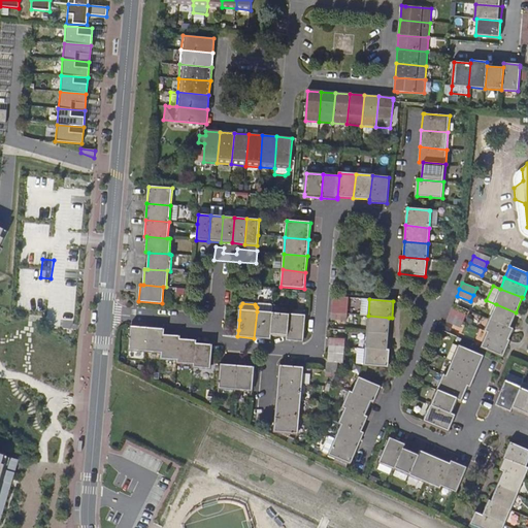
[(489,319),(509,328),(516,312),(496,304),(489,319)]
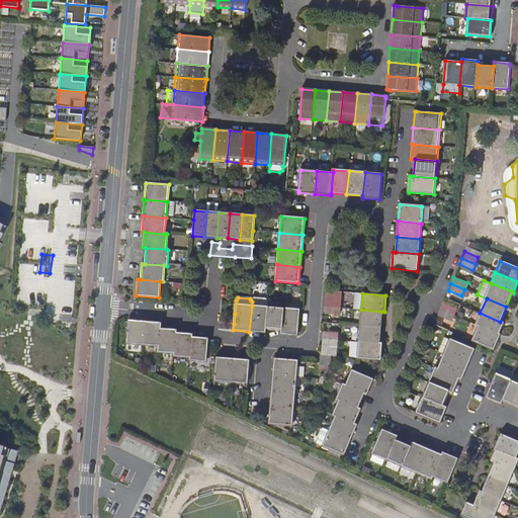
[(325,308),(340,309),(341,301),(326,299),(325,308)]
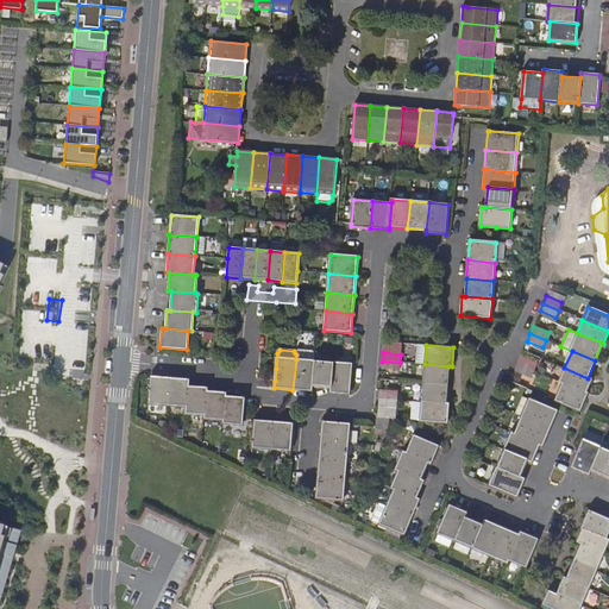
[(518,364),(533,370),(535,363),(520,357),(518,364)]
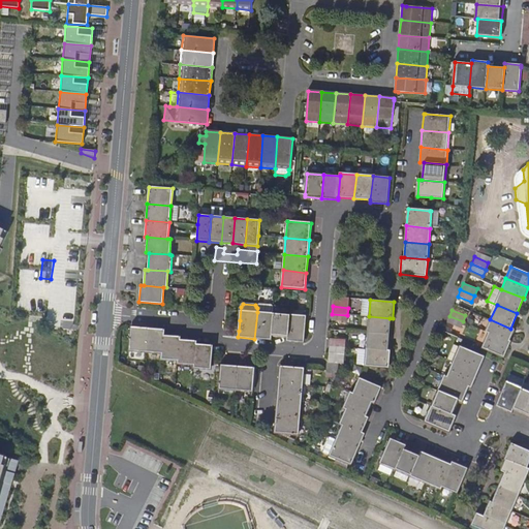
[(257,312),(254,339),(271,340),(272,336),(274,314),(257,312)]
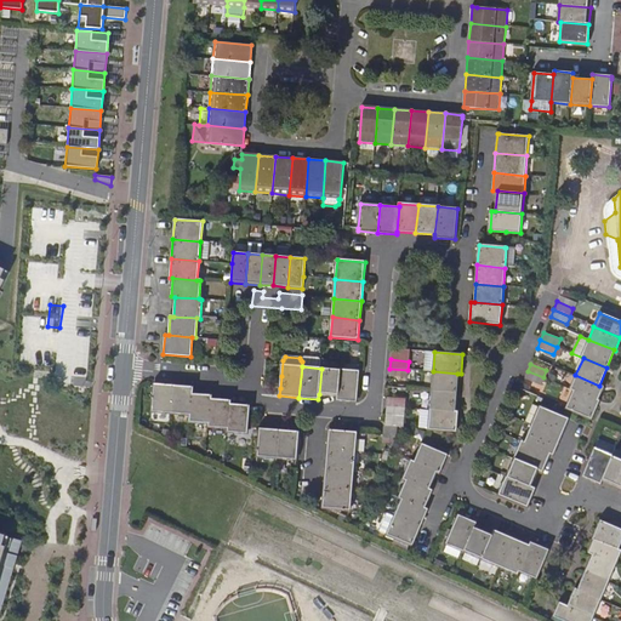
[(322,369),(319,394),(337,397),(340,370),(322,369)]
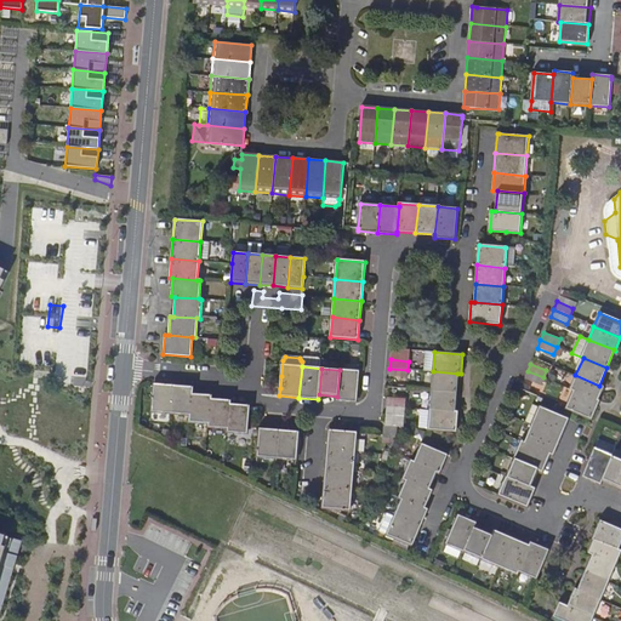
[(408,370),(389,369),(389,376),(406,379),(408,370)]
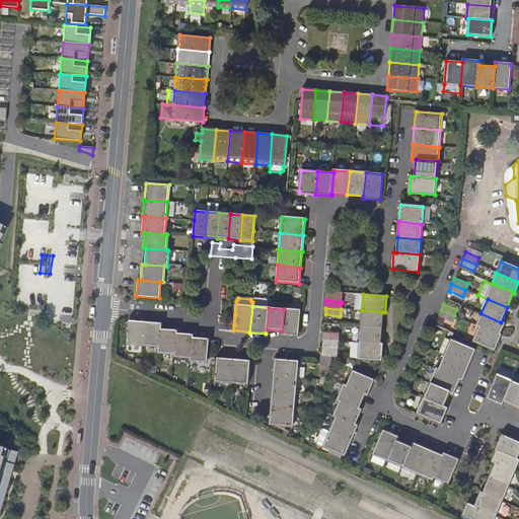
[(298,337),(300,310),(284,309),(282,331),(281,335),(298,337)]
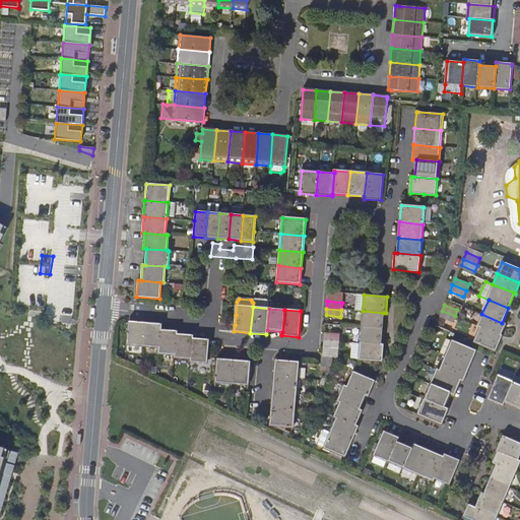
[(361,327),(382,329),(383,313),(363,311),(361,327)]
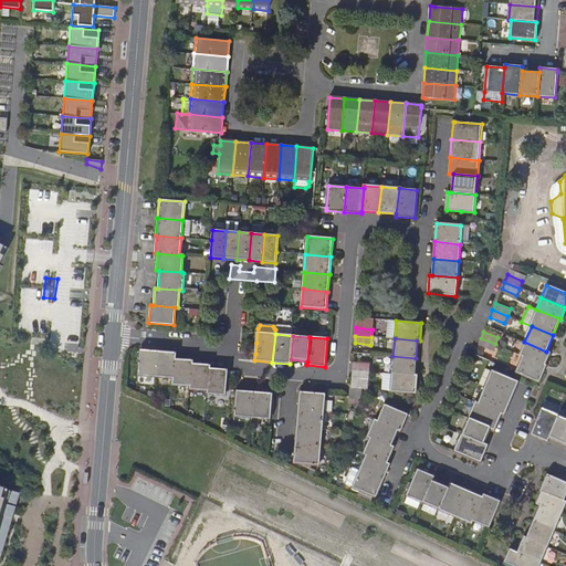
[(495,344),(481,338),(478,345),(492,352),(495,344)]
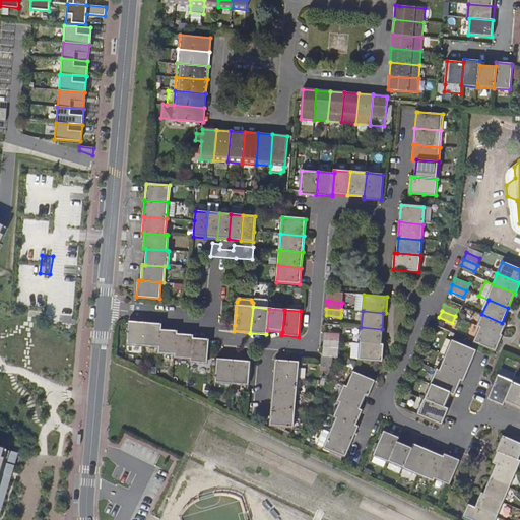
[(505,324),(502,323),(481,314),(477,326),(479,327),(501,335),(505,324)]
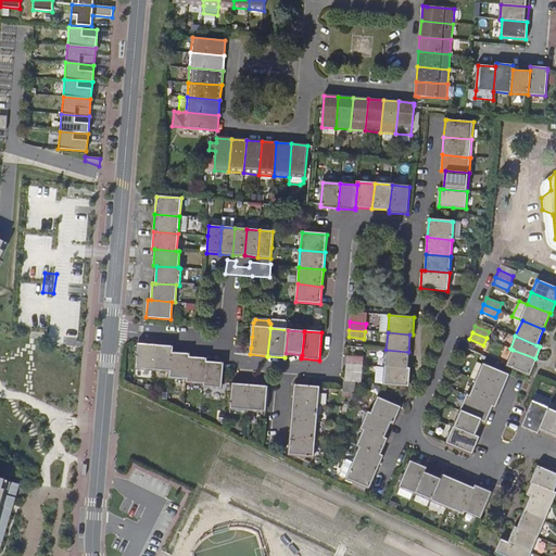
[(153,370),(155,345),(138,344),(136,369),(153,370)]
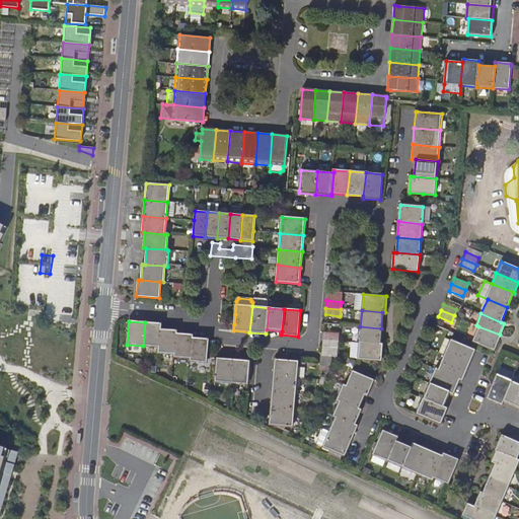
[(159,348),(160,329),(161,323),(145,322),(143,346),(159,348)]
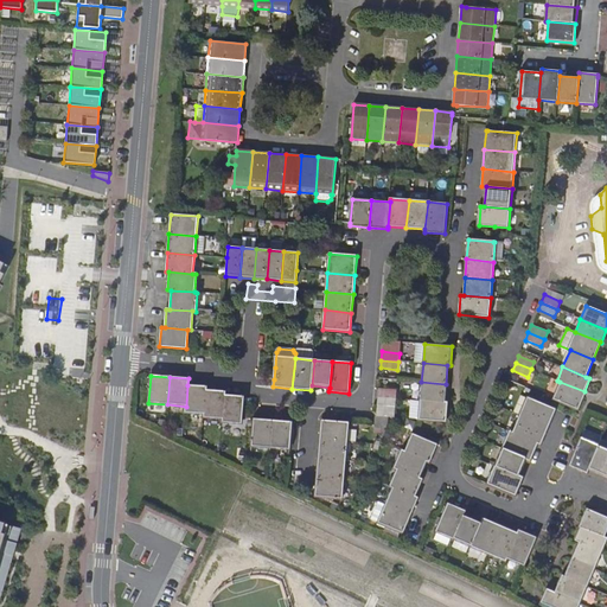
[(445,403),(446,384),(421,382),(420,401),(445,403)]
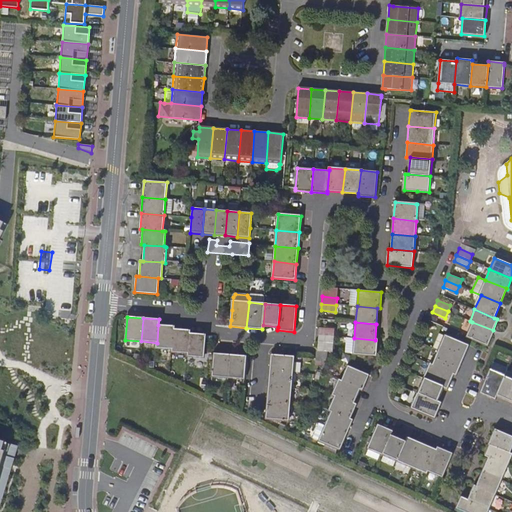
[(494,331),(493,330),(472,322),(466,336),(487,346),(494,331)]
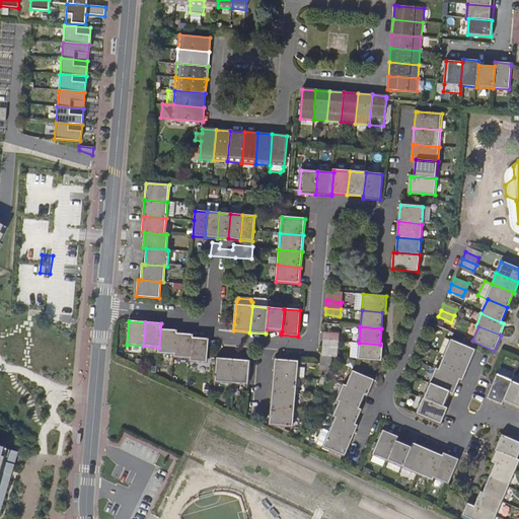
[(175,355),(177,335),(177,331),(160,329),(159,348),(158,354),(175,355)]
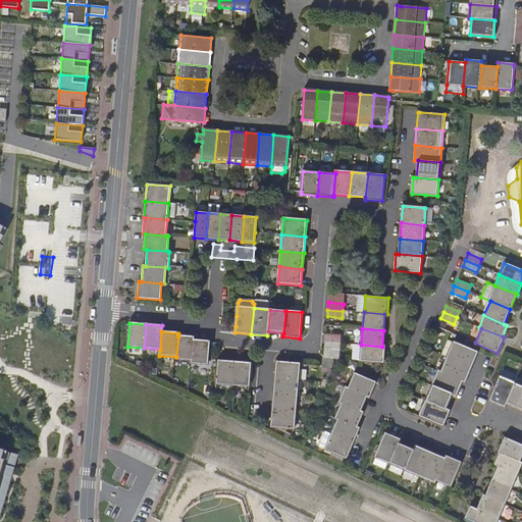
[(192,361),(194,340),(194,337),(178,336),(176,357),(175,360),(192,361)]
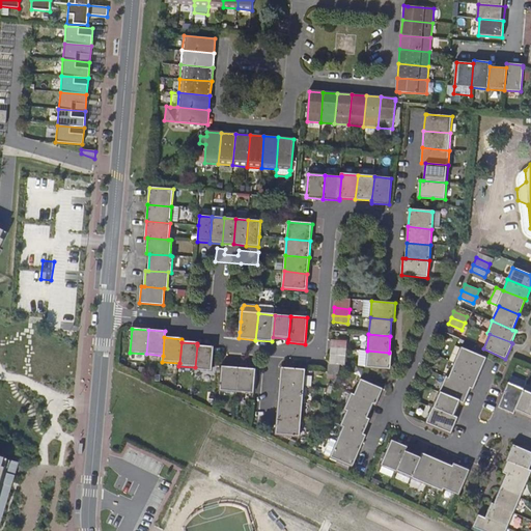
[(212,371),(212,366),(213,352),(214,347),(197,345),(195,367),(195,369),(212,371)]
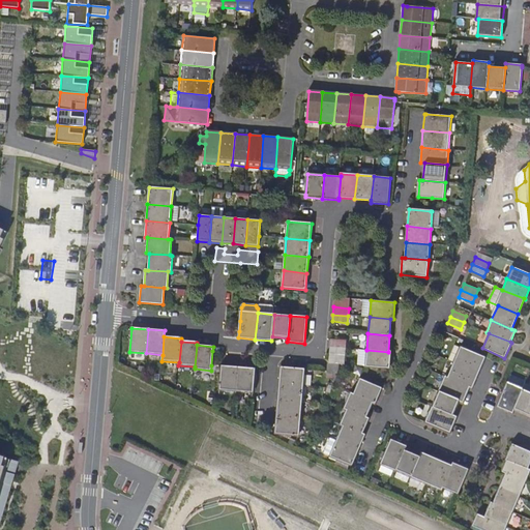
[(345,348),(330,347),(329,354),(345,355),(345,348)]
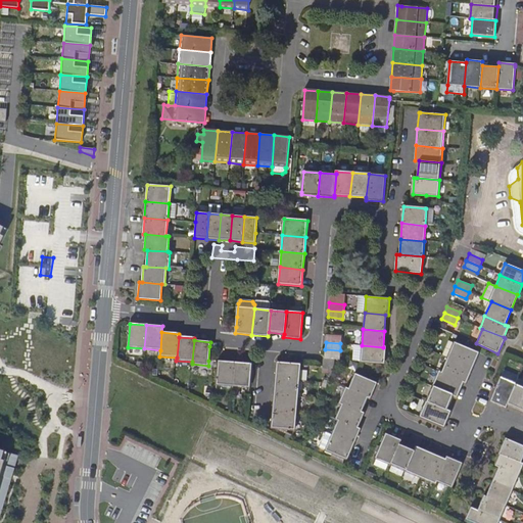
[(478,353),(473,351),(455,343),(447,359),(472,368),(478,353)]
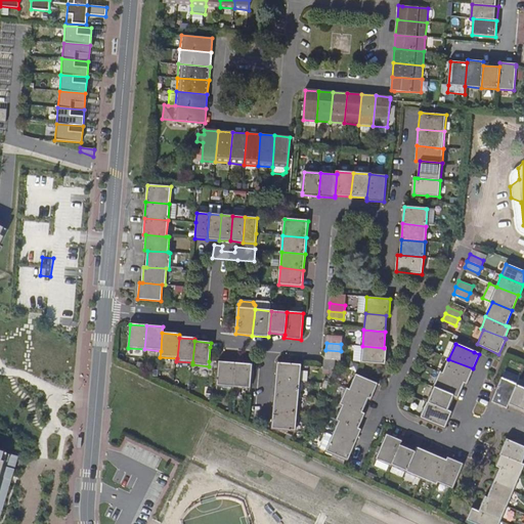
[(384,348),(362,346),(361,362),(385,364),(386,348),(384,348)]
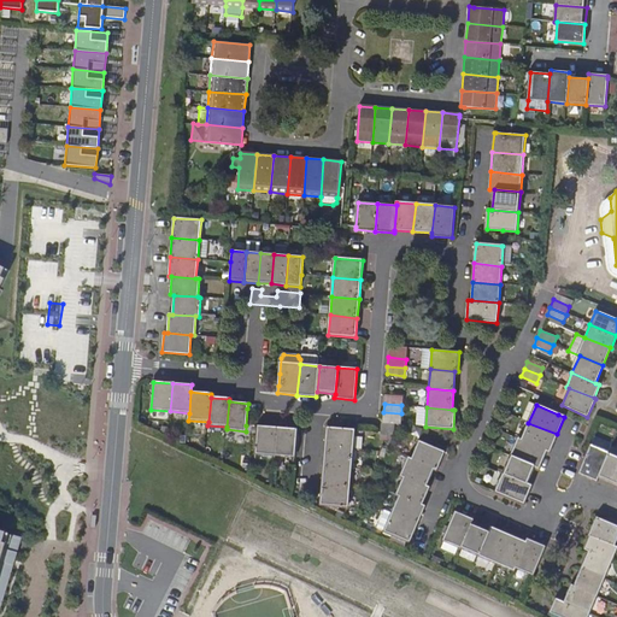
[(394,424),(400,424),(401,413),(383,412),(382,421),(382,423),(394,424)]
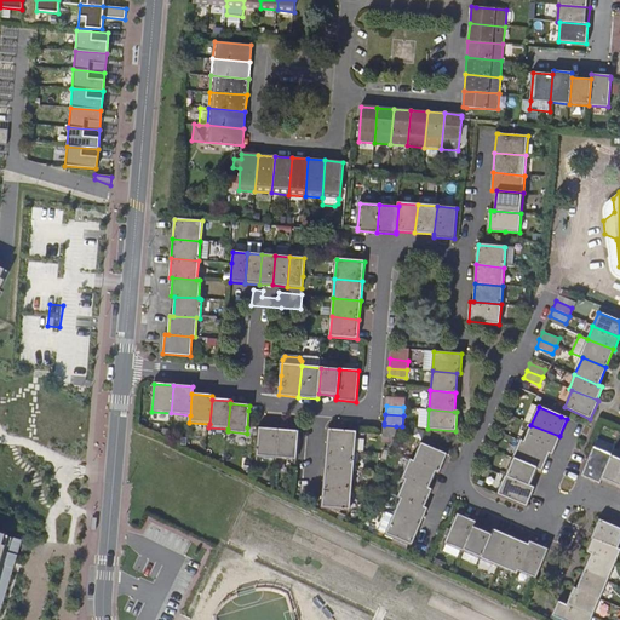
[(523,442),(549,453),(552,454),(560,436),(530,425),(523,442)]
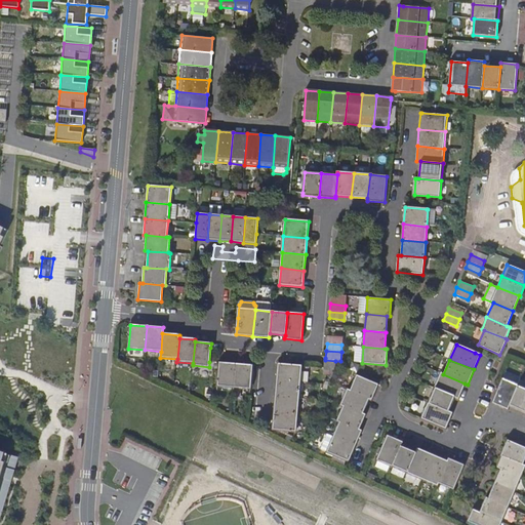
[(234,388),(236,364),(219,363),(217,387),(234,388)]
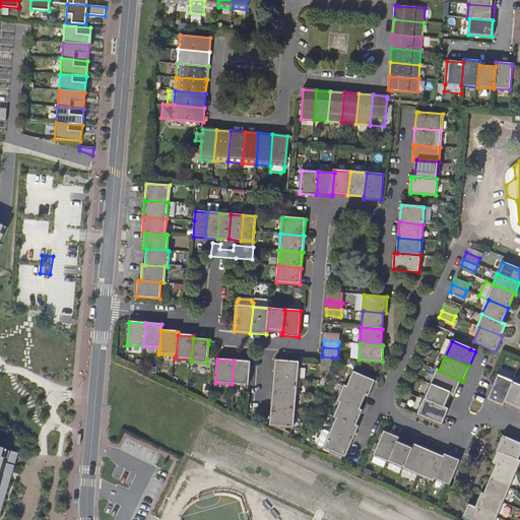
[(299,363),(275,360),(274,377),(298,379),(299,363)]
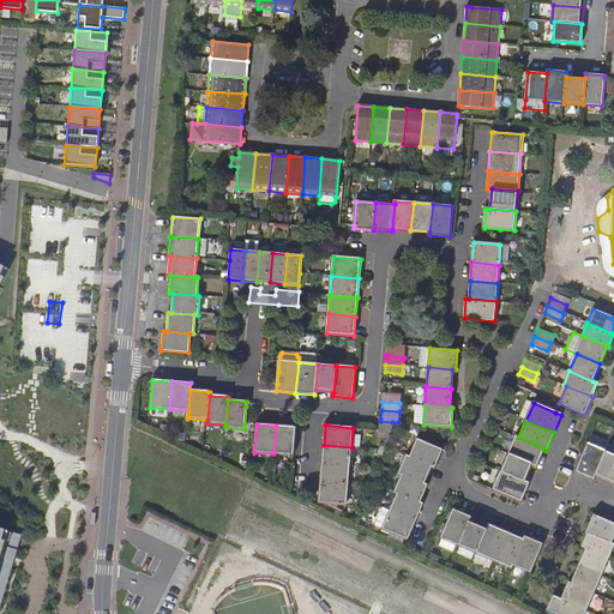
[(293,456),(295,428),(276,426),(274,453),(293,456)]
